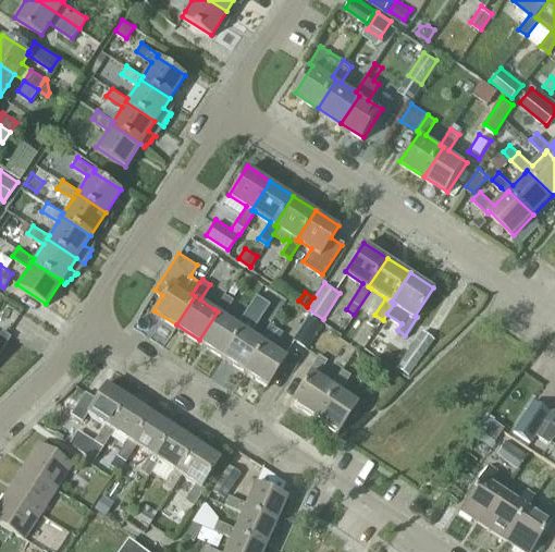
[(224,293),(214,309),(218,311),(199,340),(222,355),(241,326),(237,323),(223,315),(233,298),(224,293)]
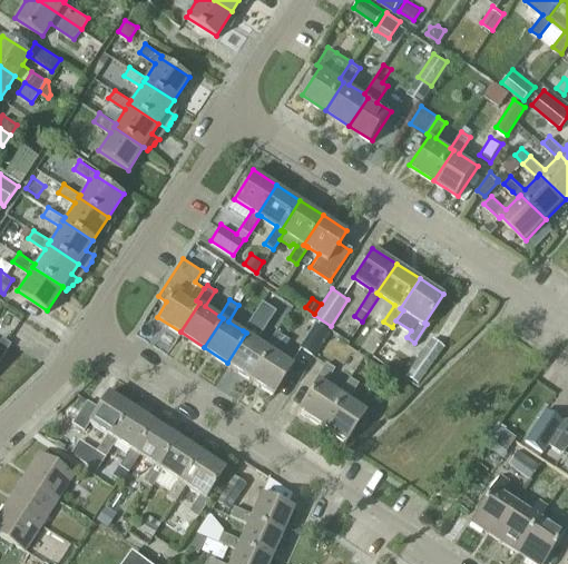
[(266,346),(256,340),(277,309),(263,299),(243,330),(246,333),(227,363),(251,377),(270,348),(266,346)]
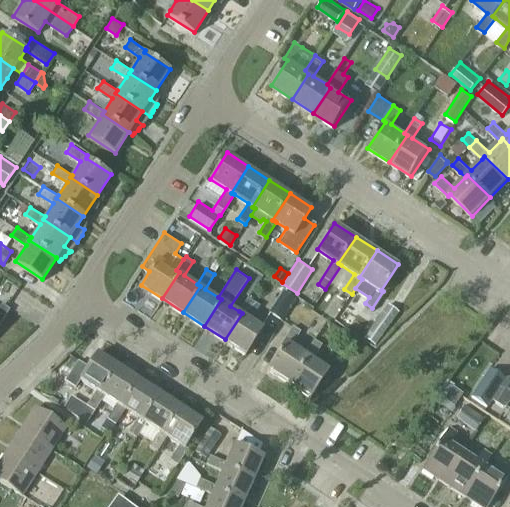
[(282,318),(296,297),(283,288),(269,310),(282,318)]
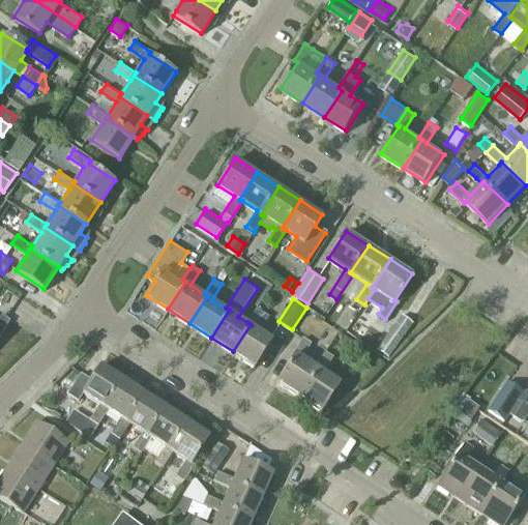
[(269,315),(257,307),(247,322),(251,324),(233,351),(255,366),(272,339),(260,330),(269,315)]
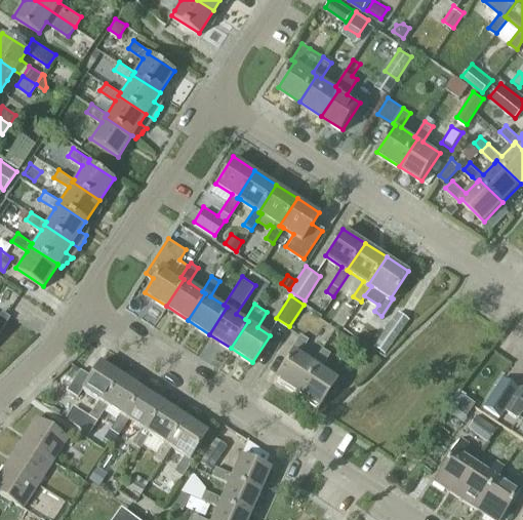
[(386,352),(409,317),(398,309),(373,344),(386,352)]
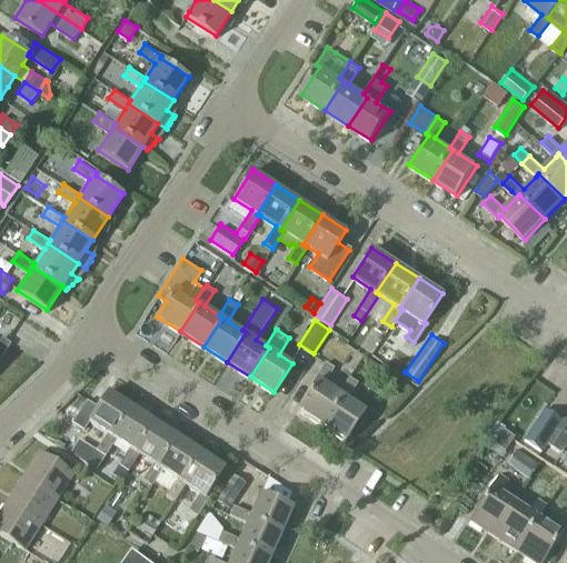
[(0,357),(11,341),(2,335),(0,338),(0,357)]
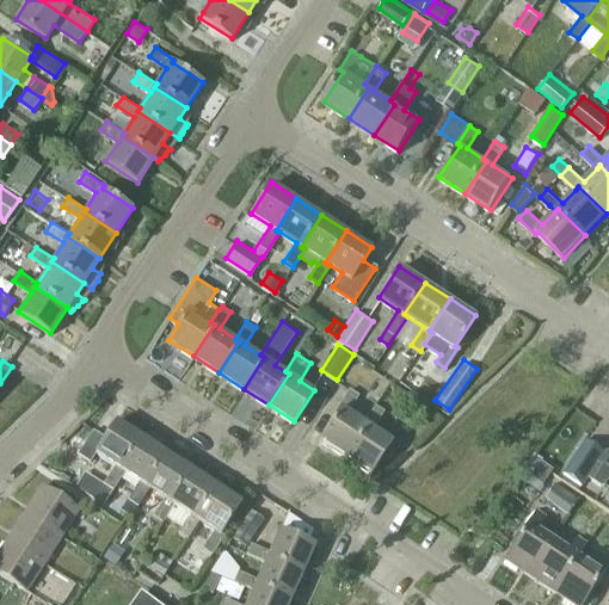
[(367,424),(363,421),(349,411),(361,393),(350,386),(337,406),(340,408),(320,438),(345,455),(367,424)]
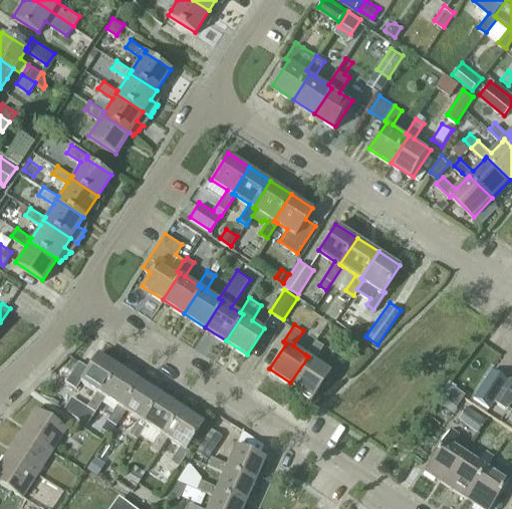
[(308,356),(290,383),(312,398),(330,370),(313,359),(323,343),(316,338),(305,354),(308,356)]
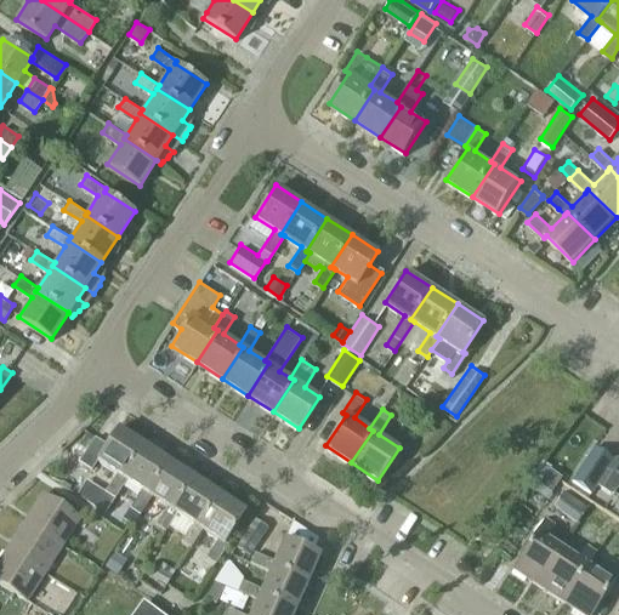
[(124,474),(145,443),(118,426),(108,443),(95,434),(79,459),(92,467),(98,459),(118,471),(106,489),(115,495),(126,477),(124,474)]
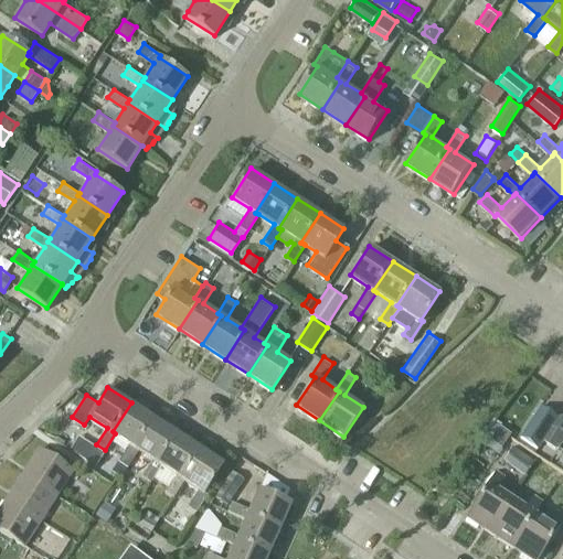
[(113,431),(115,433),(130,443),(119,460),(118,459),(112,469),(121,475),(128,465),(138,449),(135,447),(153,418),(131,402),(113,431)]
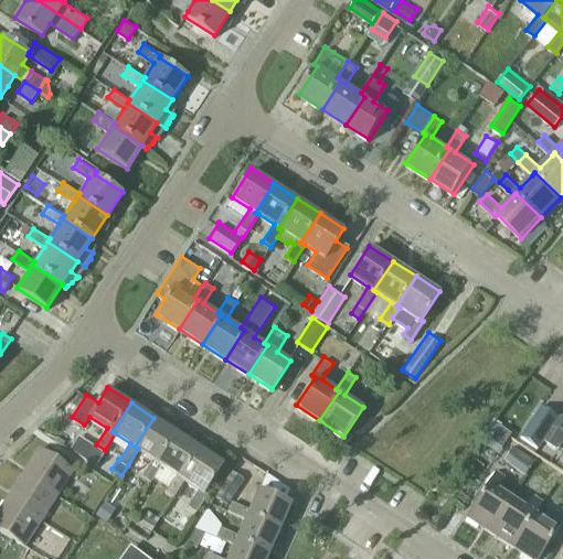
[(562,414),(560,414),(559,415),(541,402),(520,434),(539,447),(544,439),(555,447),(559,447),(562,440),(562,414)]
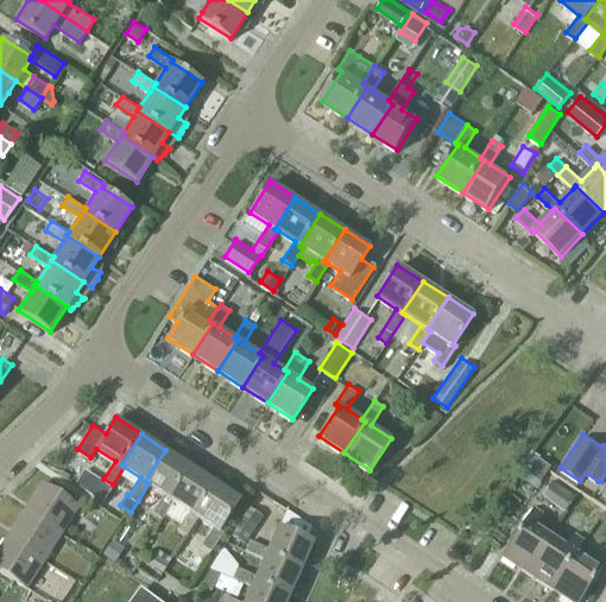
[(190,466),(165,450),(145,481),(149,483),(164,493),(153,511),(162,517),(174,499),(170,496),(190,466)]
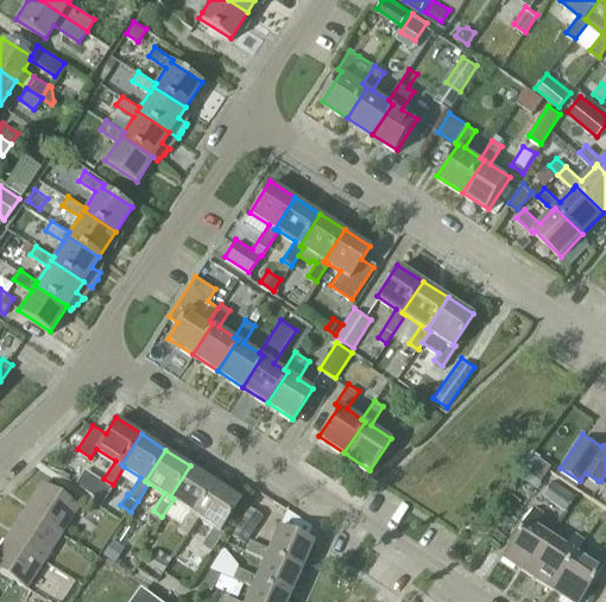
[(540,480),(548,468),(550,466),(538,457),(528,471),(540,480)]
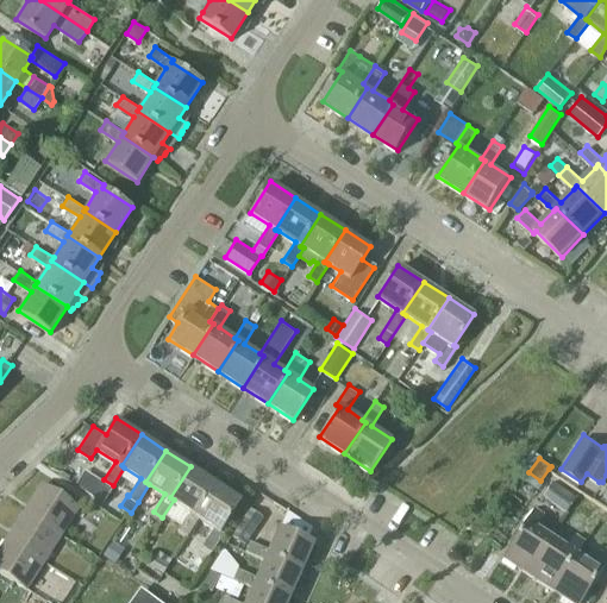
[(189,510),(179,528),(188,534),(199,516),(195,514),(216,483),(191,466),(170,497),(174,500),(189,510)]
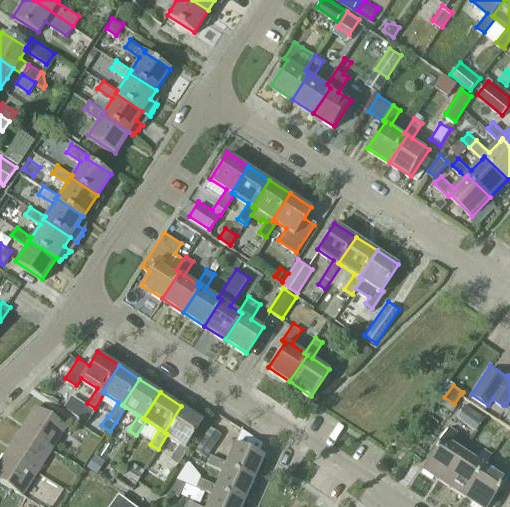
[(476,429),(485,416),(465,403),(456,415),(476,429)]
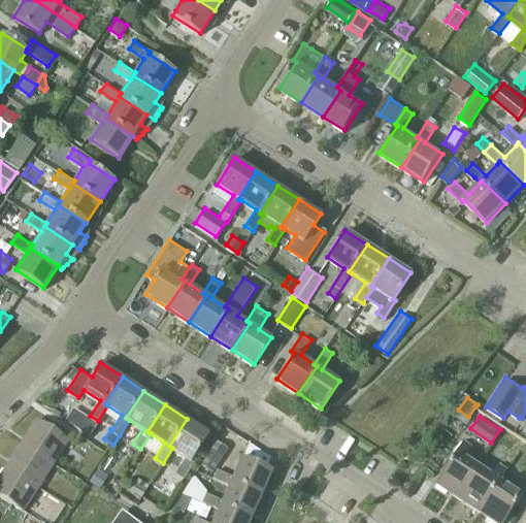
[(90,431),(95,423),(85,417),(79,424),(90,431)]
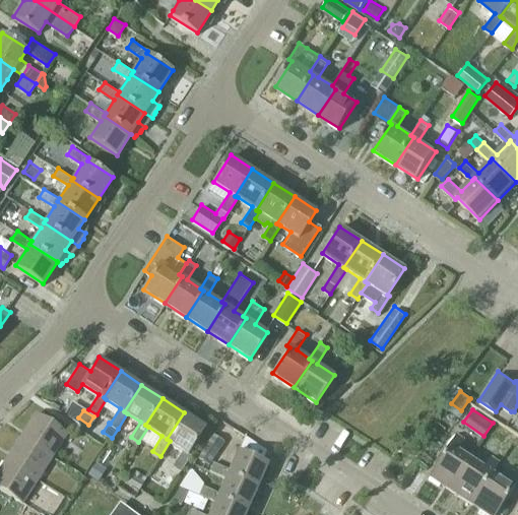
[(21,435),(53,455),(67,432),(37,411),(21,435)]
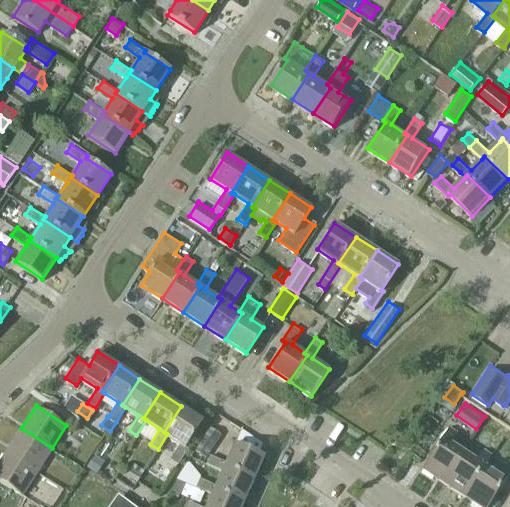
[(180,442),(170,457),(178,462),(188,447),(186,445),(202,420),(181,406),(164,432),(167,434),(180,442)]
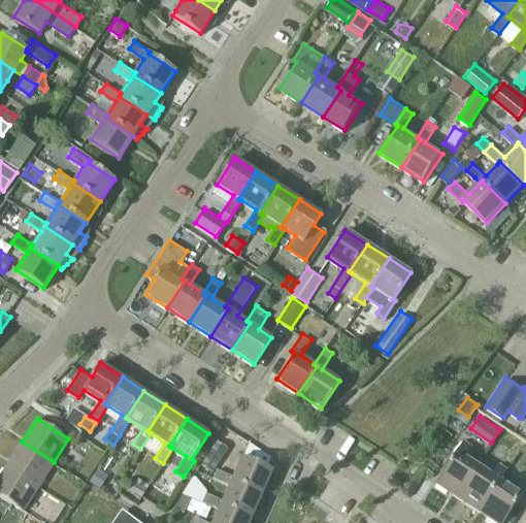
[(202,463),(212,470),(228,446),(217,438),(202,463)]
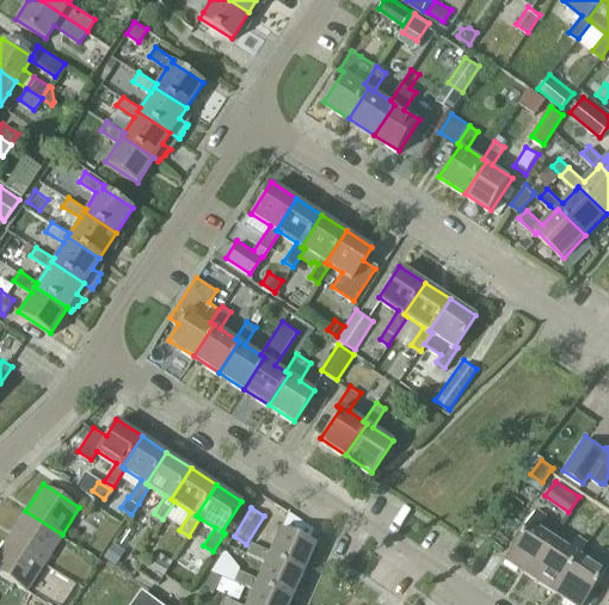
[(530,574),(553,538),(537,529),(547,514),(536,508),(504,557),(530,574)]
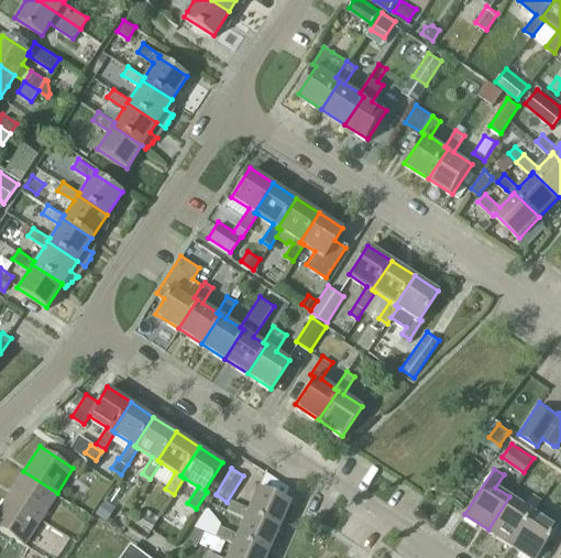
[(41,518),(57,493),(23,471),(7,496),(41,518)]
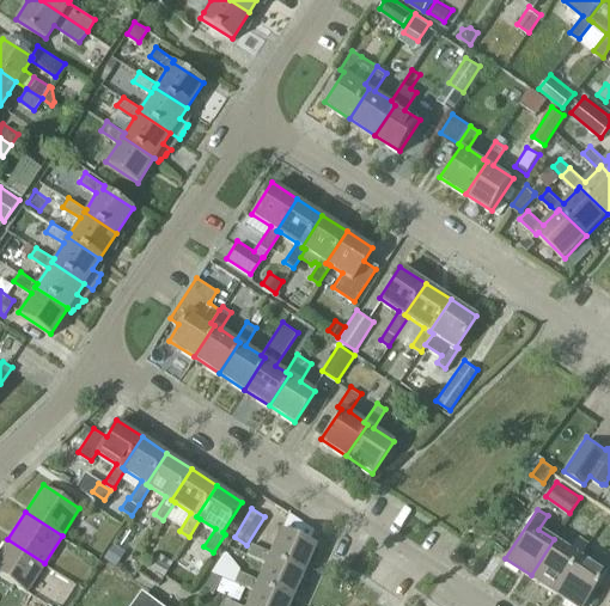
[(303,573),(316,545),(281,530),(272,551),(251,543),(246,552),(267,562),(268,557),(303,573)]
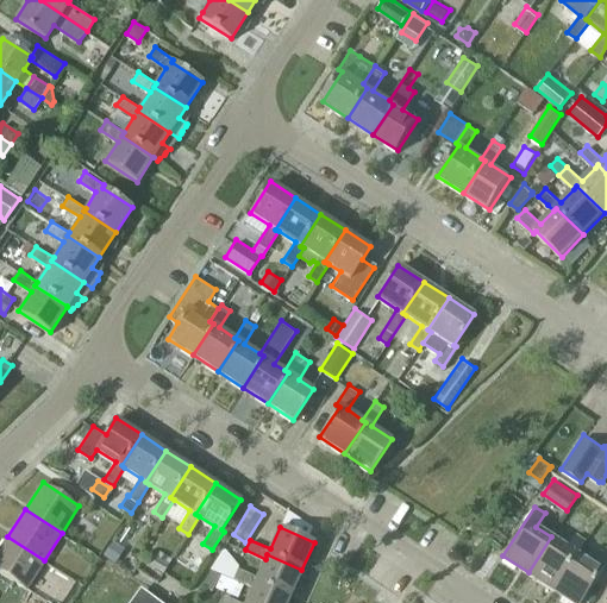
[(576,553),(577,553),(586,540),(576,533),(567,546),(551,536),(529,572),(554,589),(576,553)]
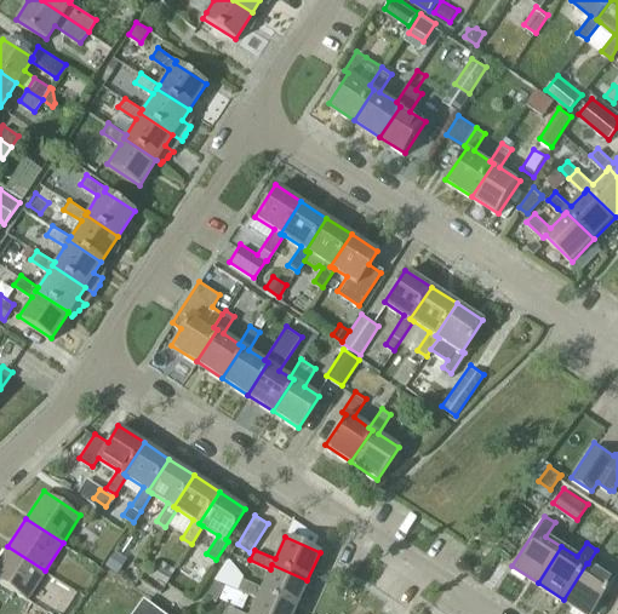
[(0,579),(28,597),(45,571),(7,546),(0,557),(0,579)]
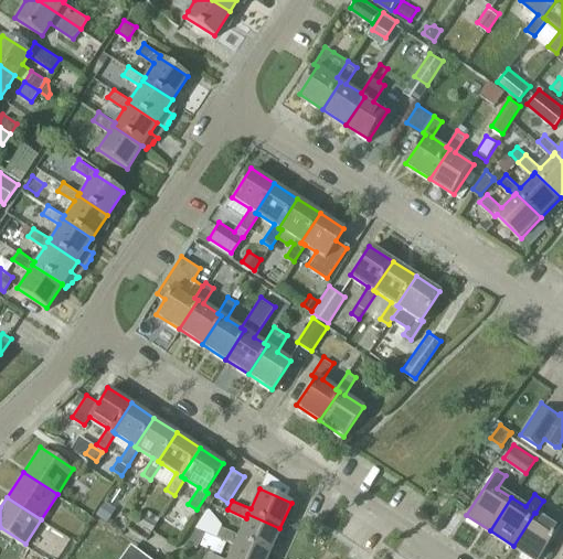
[(97,513),(108,520),(115,509),(104,502),(97,513)]
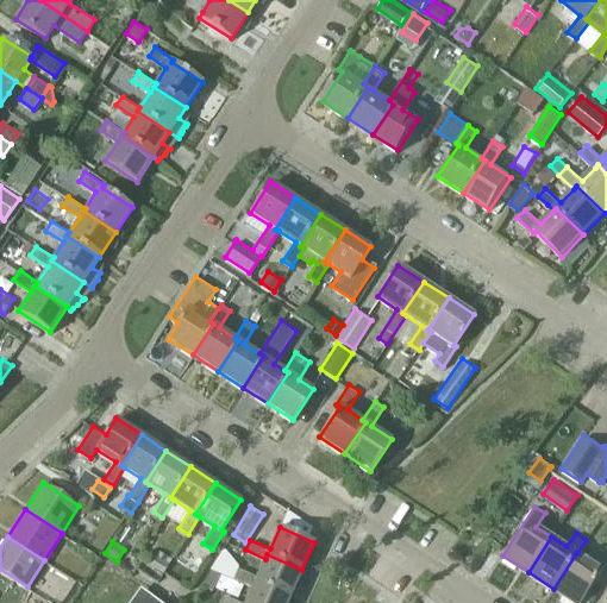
[(164,571),(173,557),(160,550),(151,563),(164,571)]
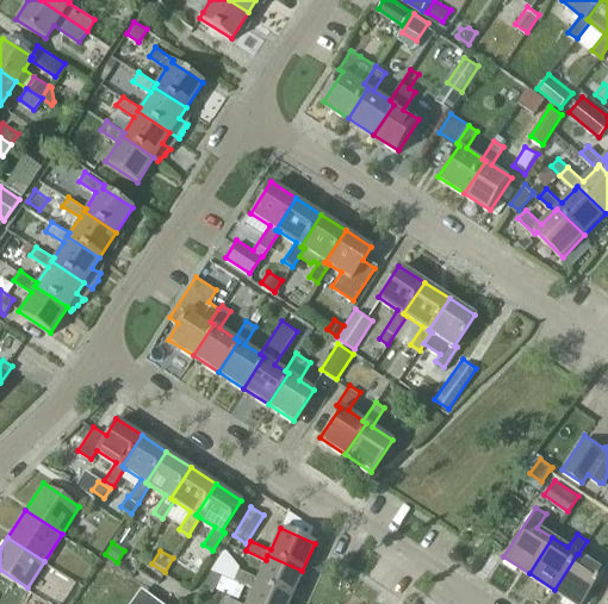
[(577,554),(554,590),(577,603),(581,603),(607,561),(607,554),(602,550),(593,564),(578,554),(577,554)]
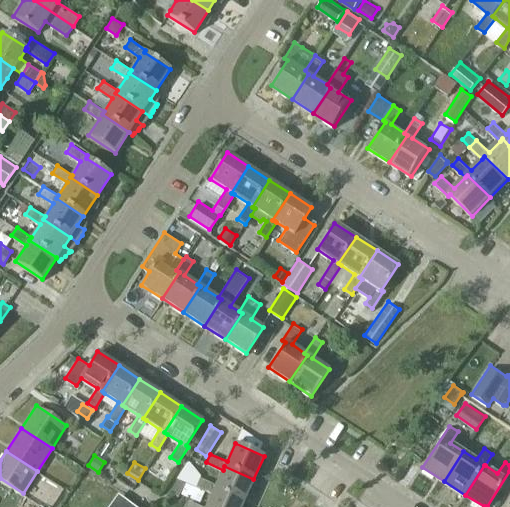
[(224,466),(223,470),(216,484),(200,477),(196,485),(213,493),(214,489),(243,502),(253,479),(224,466)]
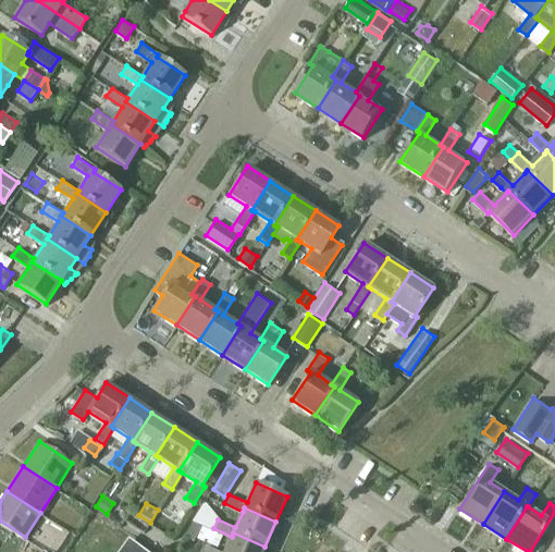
[(194,520),(186,534),(195,539),(202,526),(194,520)]
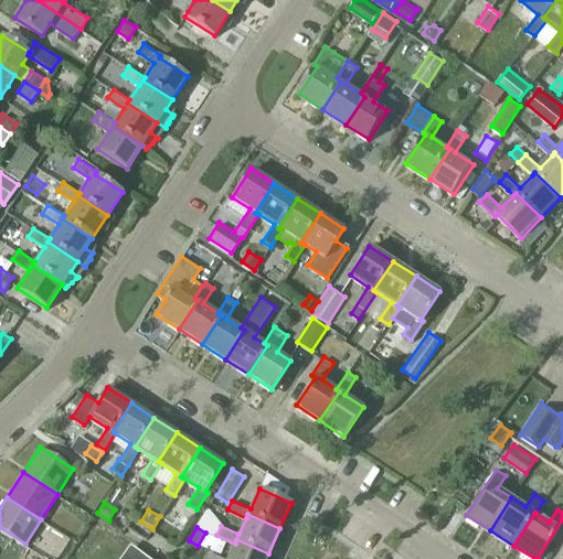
[(227,558),(210,551),(205,558),(265,558),(268,554),(236,539),(235,544),(227,558)]
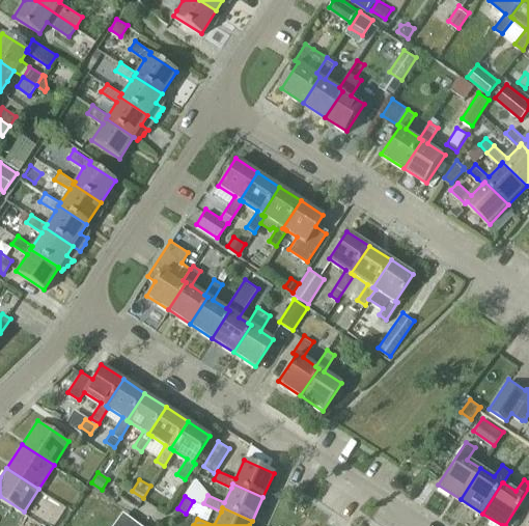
[(139,525),(123,515),(114,525),(139,525)]
